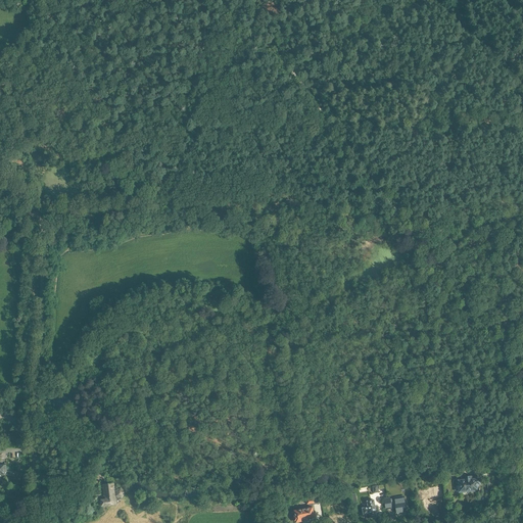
[(86,472),(89,459),(82,458),(80,470),(86,472)]
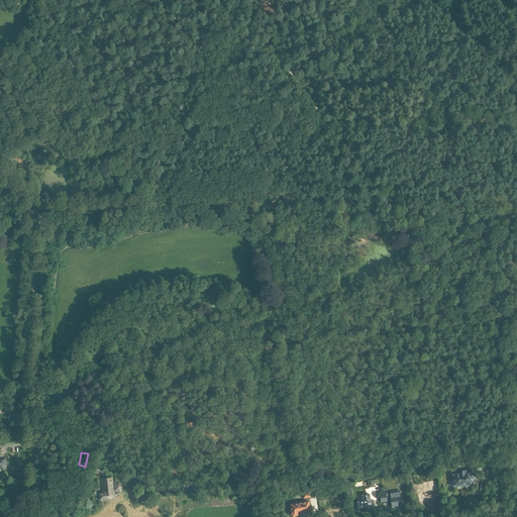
[(4,459),(0,458),(0,469),(5,470),(5,463),(7,463),(7,464),(11,463),(11,461),(6,461),(6,459),(4,459)]
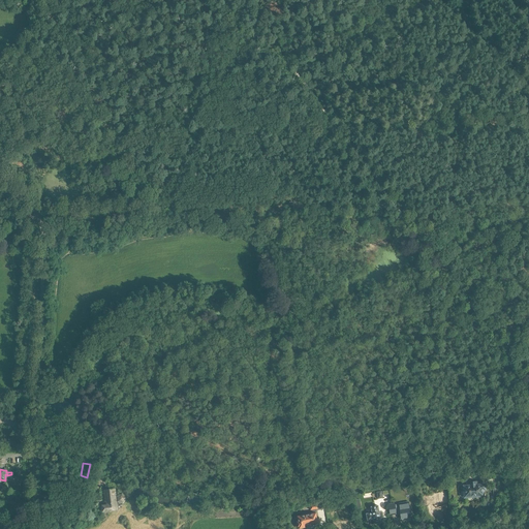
[(465,497),(467,497),(469,497),(478,496),(479,496),(480,496),(481,496),(484,496),(483,489),(485,489),(485,485),(478,485),(478,483),(467,484),(467,485),(464,485),(464,487),(461,487),(462,491),(464,491),(465,497)]
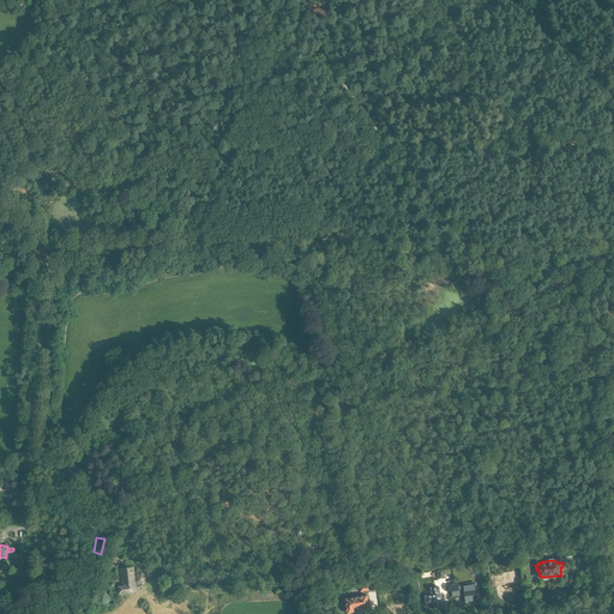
[(579,571),(587,571),(587,564),(570,565),(570,577),(576,577),(576,576),(579,576),(579,571)]
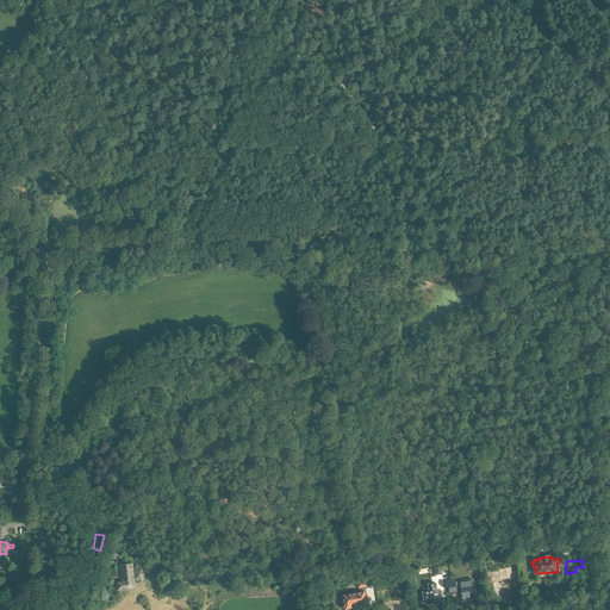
[(119,590),(128,589),(131,587),(131,585),(135,585),(135,582),(134,576),(136,576),(137,579),(143,580),(145,574),(142,570),(136,572),(136,573),(134,573),(132,564),(120,565),(123,583),(118,583),(119,590)]
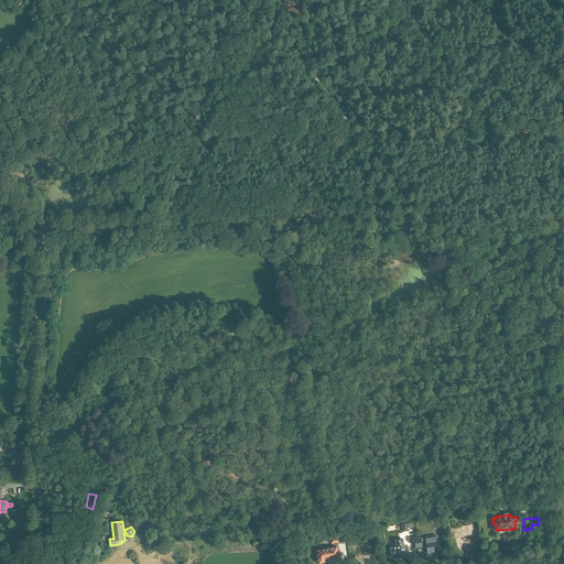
[(317,556),(316,557),(317,561),(318,561),(318,563),(325,562),(325,560),(333,559),(334,560),(336,559),(336,557),(338,557),(336,546),(335,543),(338,542),(338,544),(346,543),(345,535),(337,537),(337,538),(331,539),(332,543),(333,543),(333,548),(316,550),(317,556)]
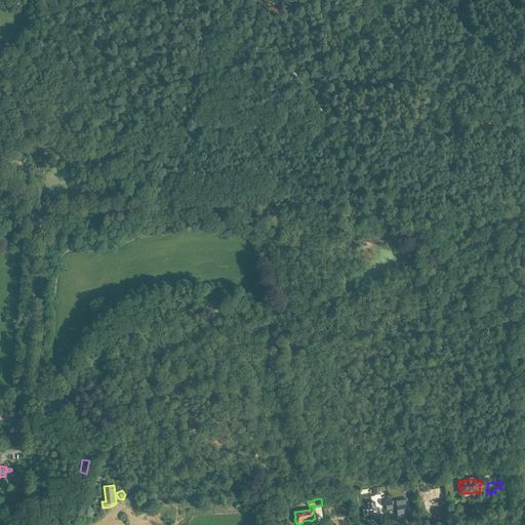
[(398,515),(408,513),(405,498),(396,499),(396,500),(392,501),(392,499),(386,500),(387,510),(393,509),(393,507),(397,506),(397,508),(399,508),(399,510),(397,510),(398,515)]
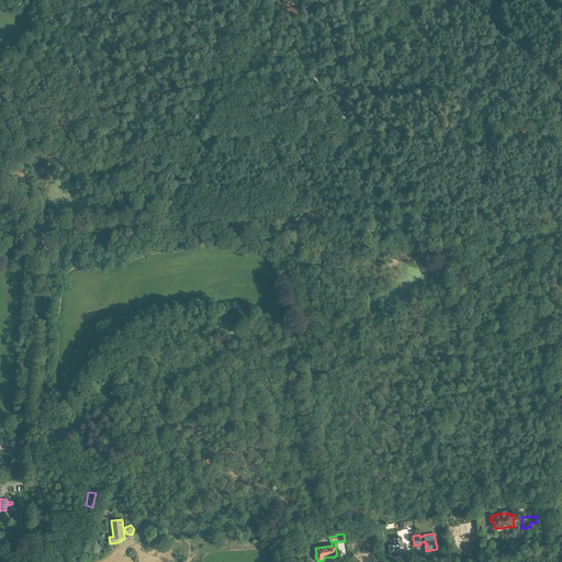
[(395,544),(389,546),(391,553),(393,552),(394,557),(397,557),(405,555),(404,550),(407,549),(406,544),(403,544),(402,537),(394,539),(395,544)]
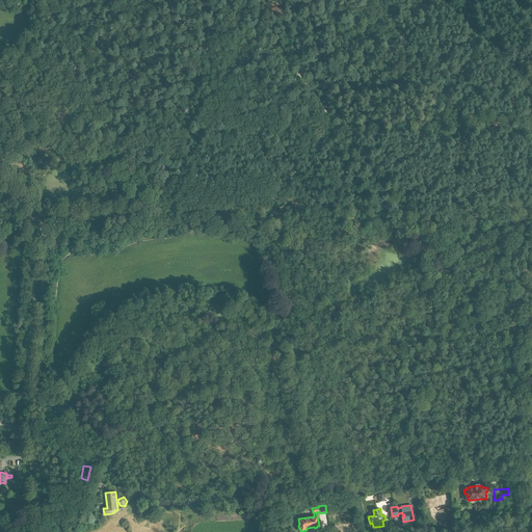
[(339,519),(341,531),(344,531),(352,531),(350,520),(355,519),(354,510),(344,512),(344,517),(339,519)]
